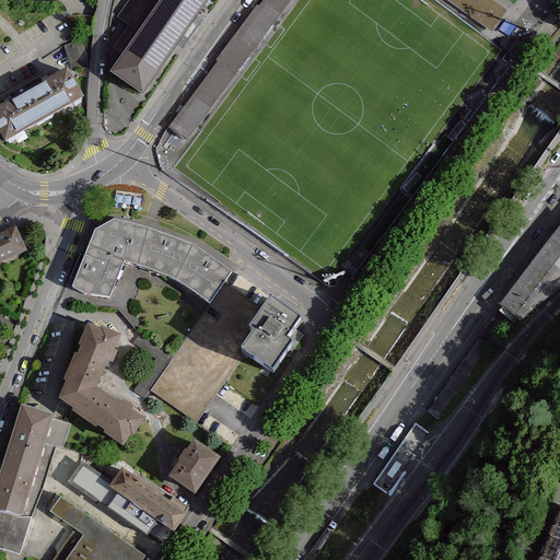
[(129,59),(112,83),(143,105),(216,0),(167,0),(163,7),(154,0),(130,0),(117,20),(128,27),(113,48),(129,59)]
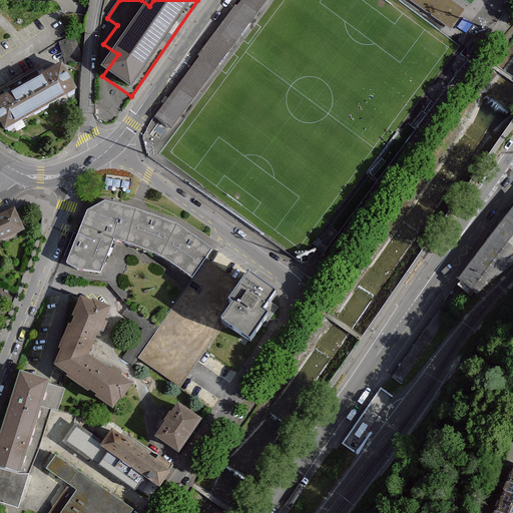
[(452,0),(408,0),(452,30),(466,10),(452,0)]
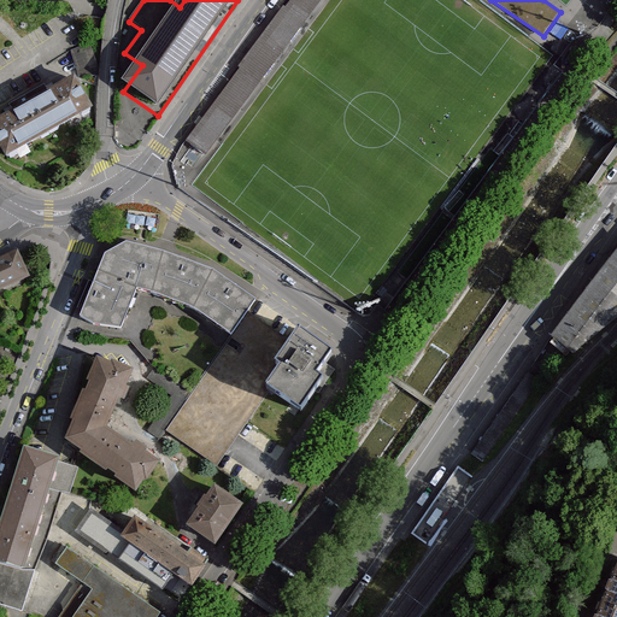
[(78,74),(98,69),(92,45),(72,48),(78,74)]
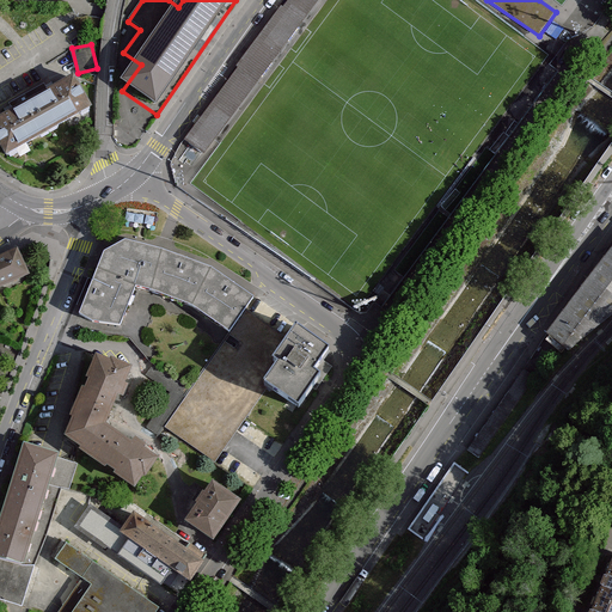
[(30,104),(48,136),(91,112),(73,80),(56,89),(54,86),(46,91),(48,95),(30,104)]
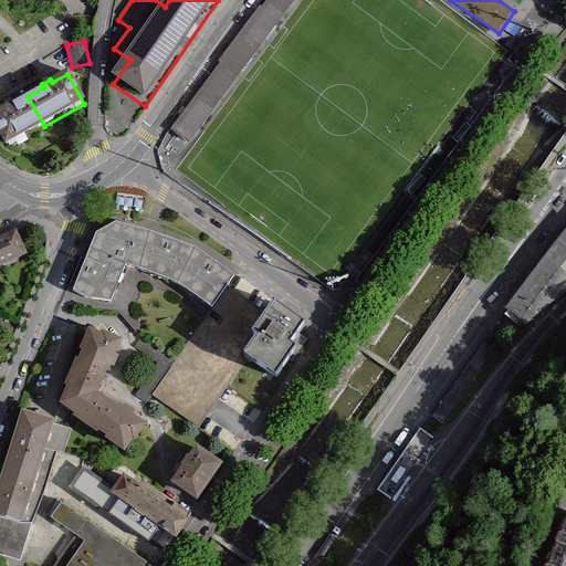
[(7,108),(0,112),(0,140),(4,148),(44,126),(28,96),(23,87),(9,95),(12,102),(6,105),(7,108)]
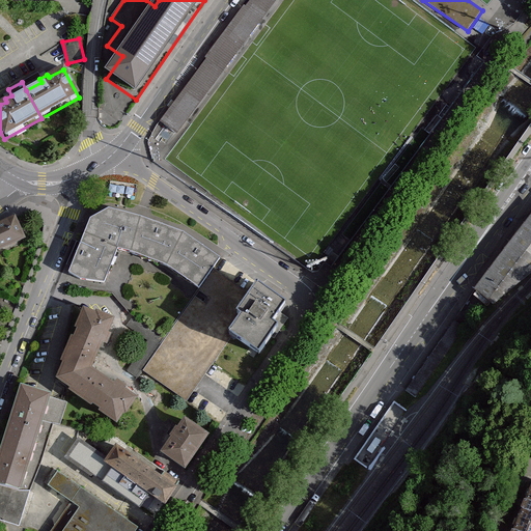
[(130,254),(138,220),(107,210),(90,218),(84,234),(116,250),(130,254)]
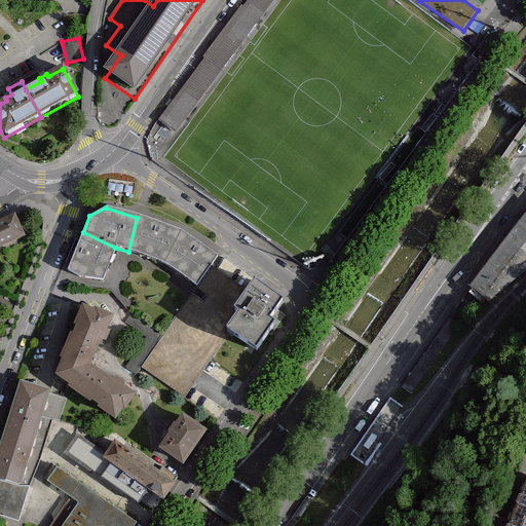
[(525,214),(471,287),(490,302),(525,270),(525,214)]
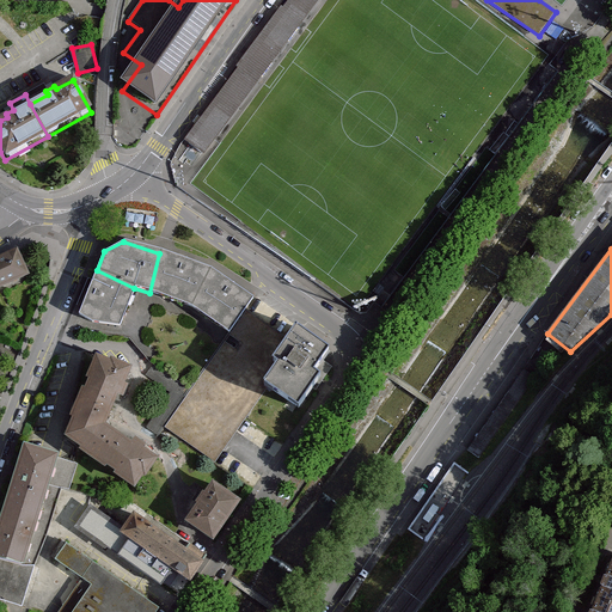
[(210,270),(159,254),(150,293),(193,308),(210,270)]
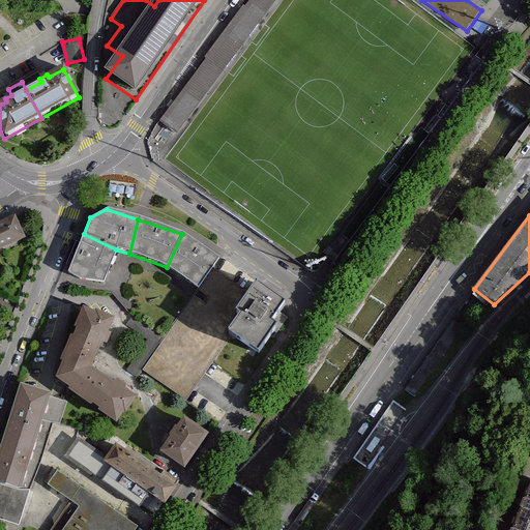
[(0,248),(19,241),(9,222),(0,226),(0,248)]
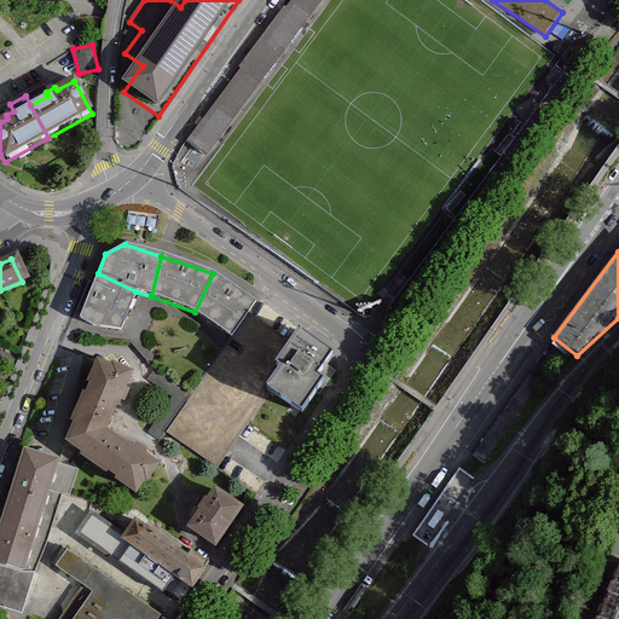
[(136,291),(98,273),(88,298),(126,313),(136,291)]
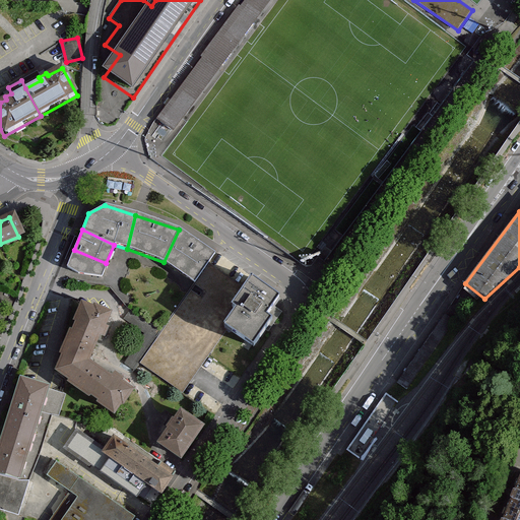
[(215,252),(179,230),(164,262),(195,283),(208,261),(215,252)]
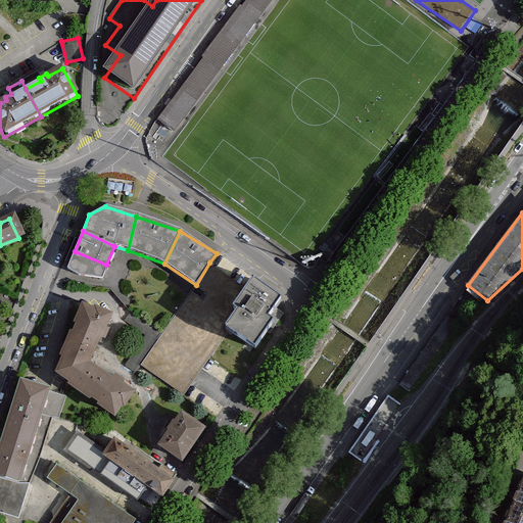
[(106,265),(75,251),(67,268),(80,275),(102,278),(106,265)]
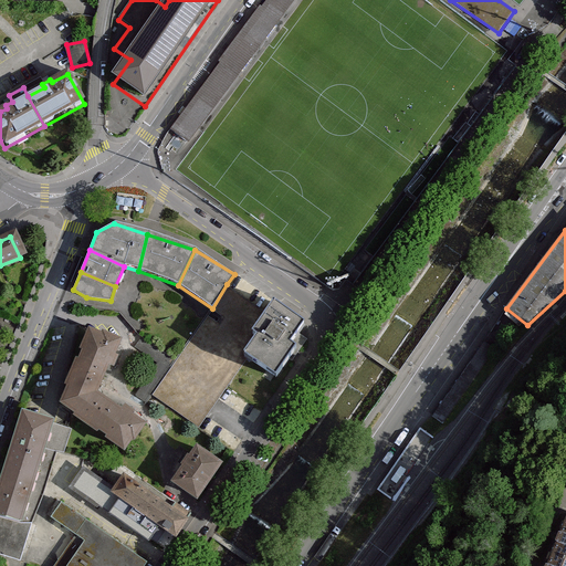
[(153,395),(199,427),(248,358),(242,354),(257,334),(250,329),(263,311),(227,284),(212,308),(206,317),(175,362),(171,367),(153,395)]
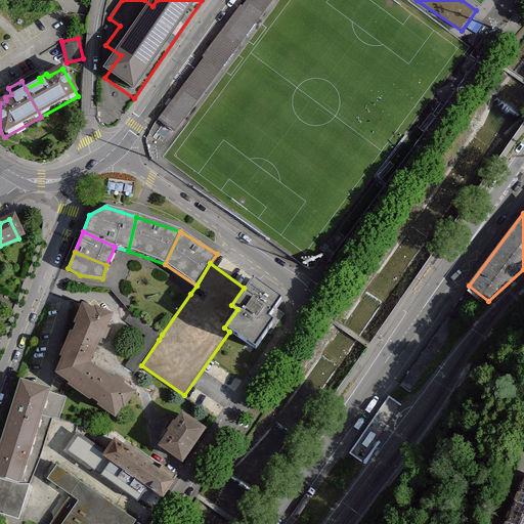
[(279,297),(252,277),(244,288),(231,305),(237,309),(224,328),(229,332),(256,350),(277,320),(267,313),(279,297)]
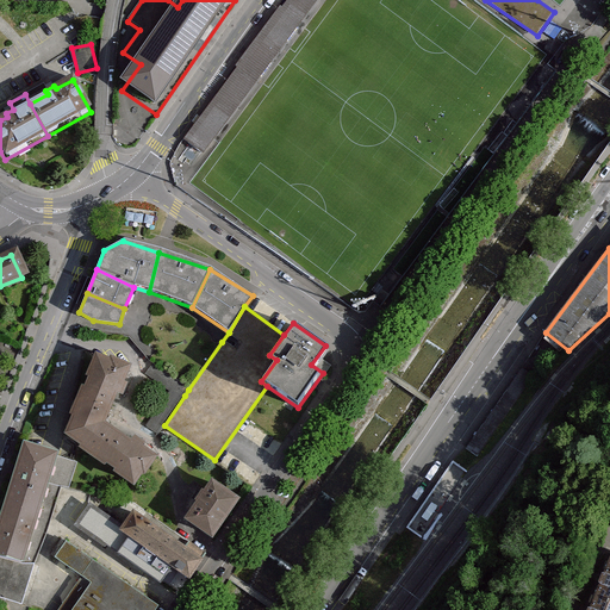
[(124,373),(94,360),(79,403),(106,415),(124,373)]
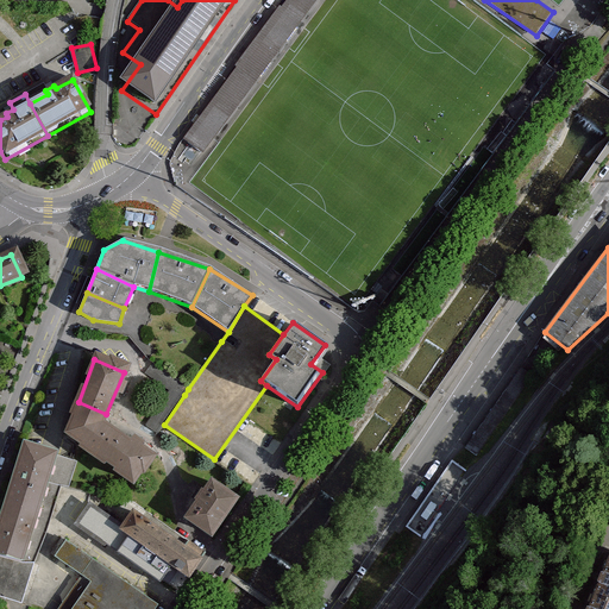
[(169,391),(145,427),(157,435),(164,425),(184,395),(188,389),(152,365),(146,376),(169,391)]
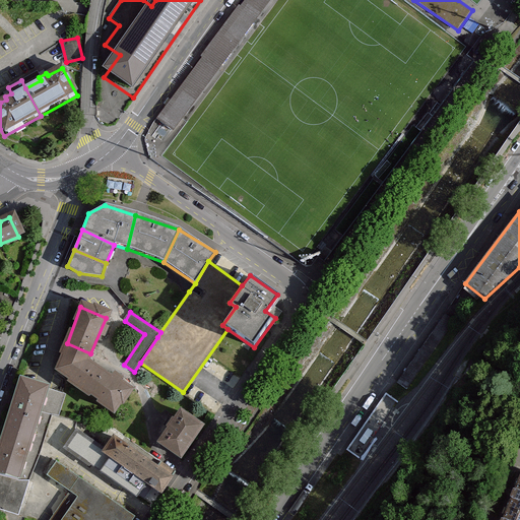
[(86,364),(90,353),(67,343),(58,369),(88,391),(102,372),(86,364)]
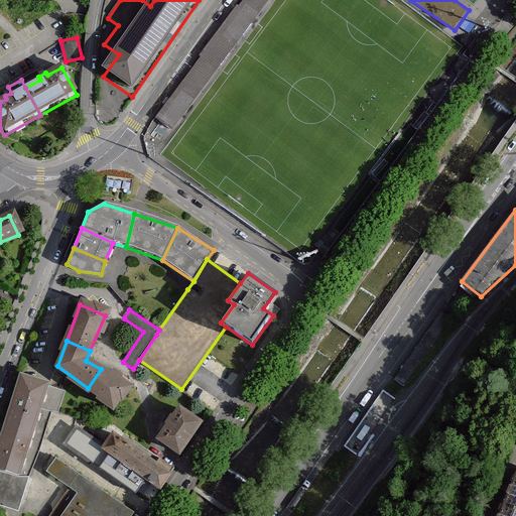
[(44,384),(47,375),(23,368),(8,417),(32,424),(37,406),(44,384)]
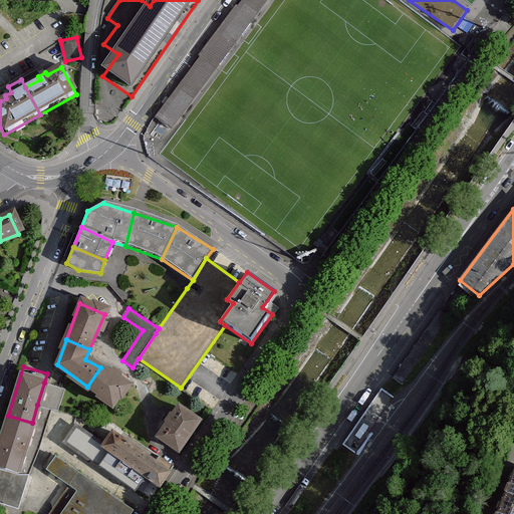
[(126,384),(100,367),(87,387),(113,404),(126,384)]
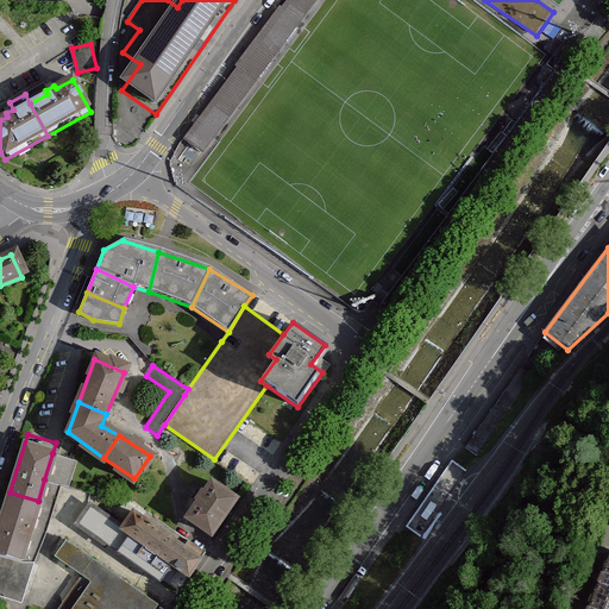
[(44,479),(57,484),(68,487),(75,460),(52,453),(44,479)]
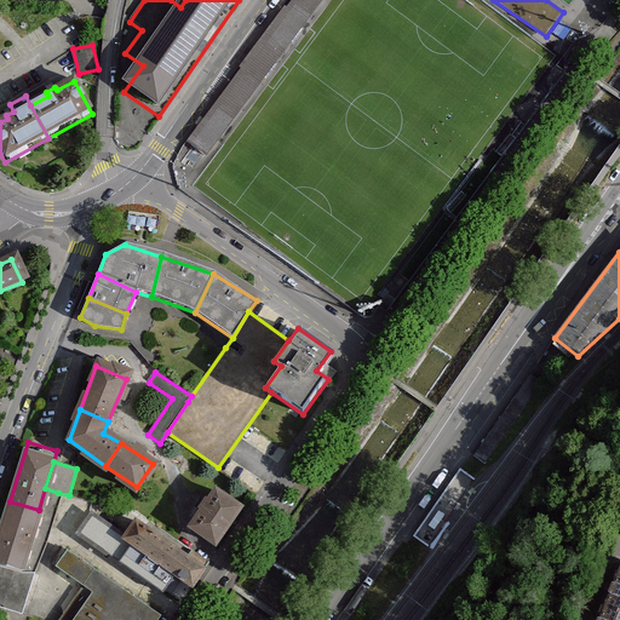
[(438,506),(446,510),(457,492),(465,497),(476,478),(461,469),(438,506)]
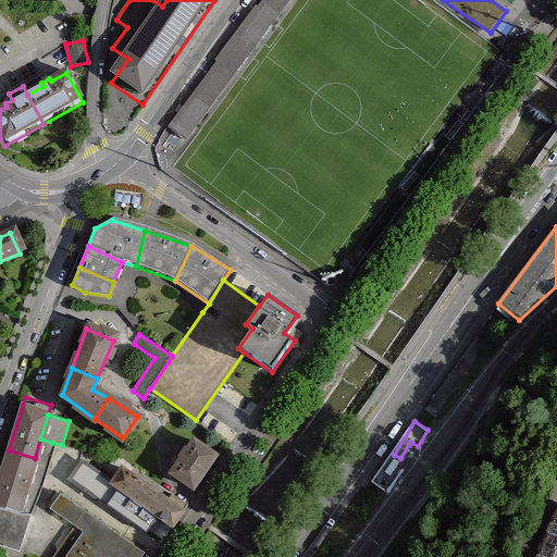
[(221,450),(196,434),(171,471),(196,487),(221,450)]
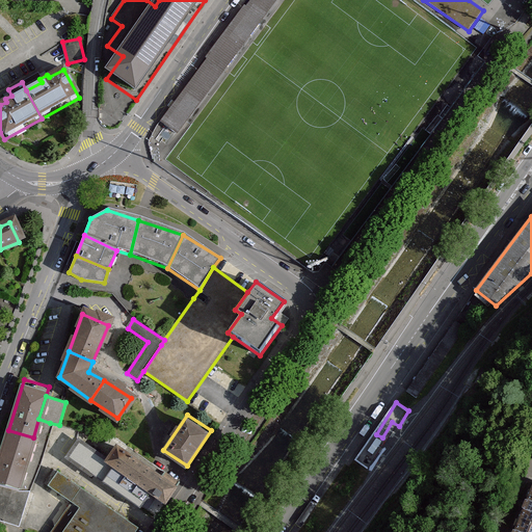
[(33,437),(17,489),(30,489),(50,423),(38,419),(33,437)]
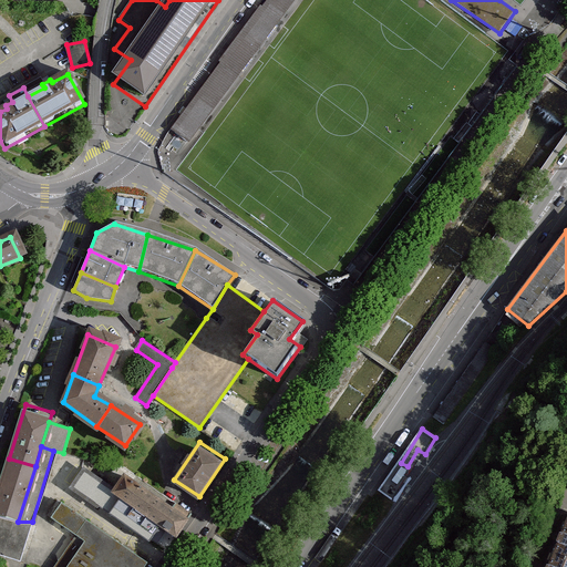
[(0,515),(18,522),(35,466),(9,459),(0,485),(0,515)]
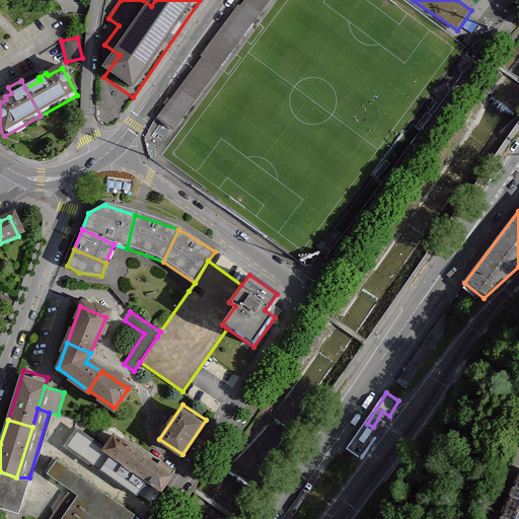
[(76,429),(66,445),(139,493),(147,480),(162,491),(175,469),(162,460),(160,464),(112,432),(101,446),(76,429)]
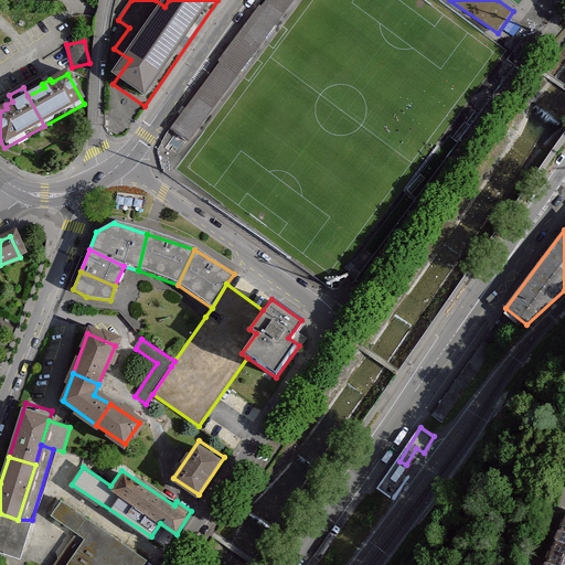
[(141,564),(147,558),(60,499),(46,516),(73,535),(55,561),(61,564),(141,564)]
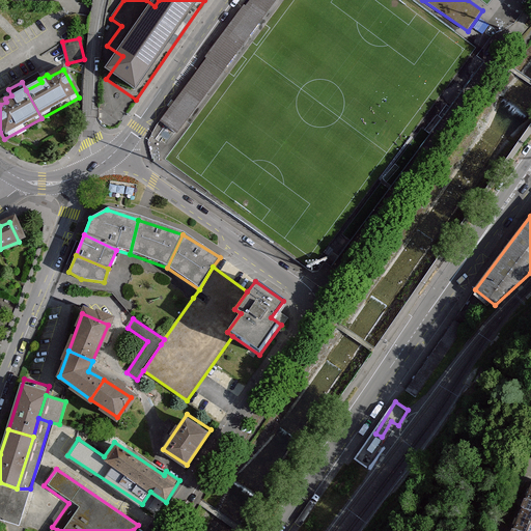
[(530,530),(530,479),(527,478),(505,530),(530,530)]
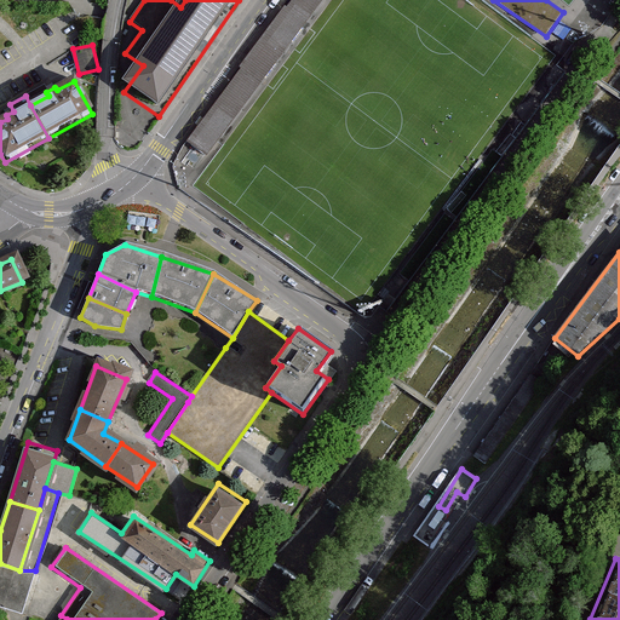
[(19,570),(0,563),(0,606),(21,613),(35,570),(19,570)]
